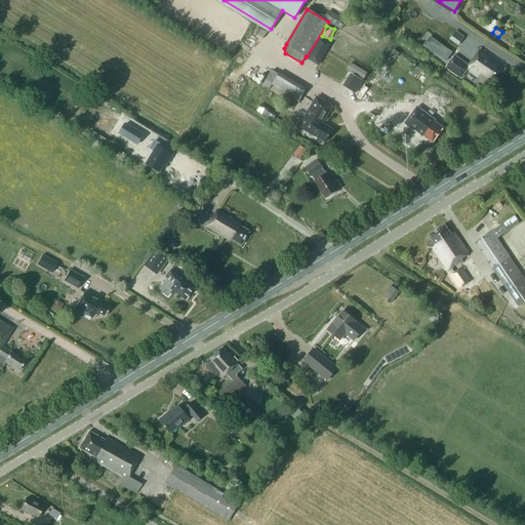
[(449,38),(458,44),(463,36),(455,30),(449,38)]
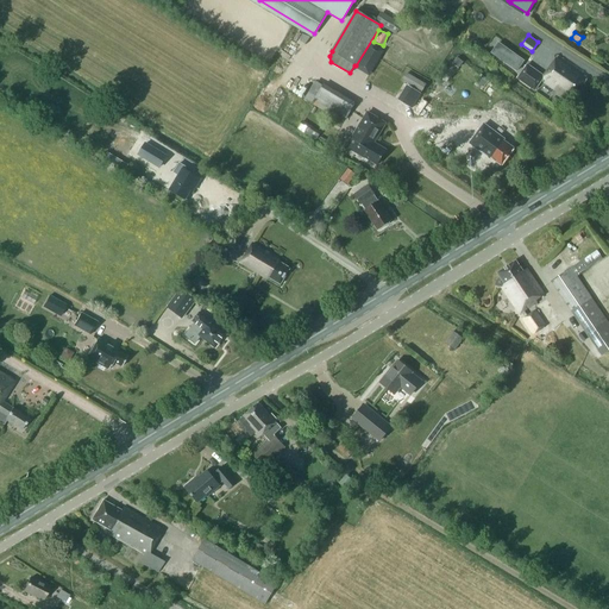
[(516,71),(523,61),(498,43),(491,54),(516,71)]
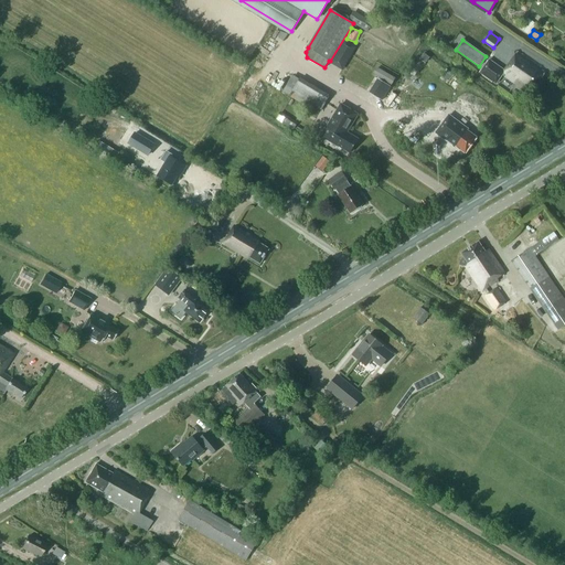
[(502,75),(530,94),(544,73),(518,53),(504,71),(490,61),(481,73),(497,84),(502,75)]
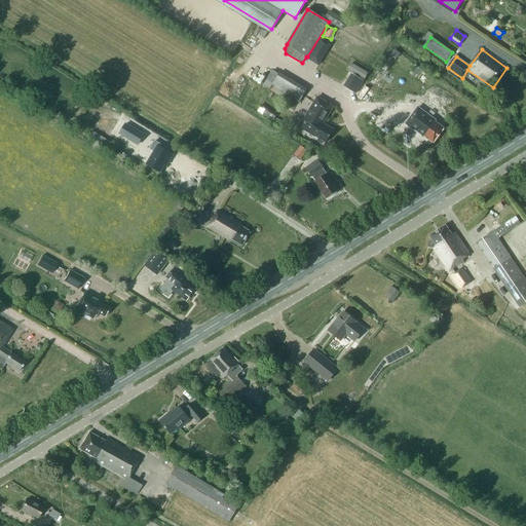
[(354,77),(362,81),(366,75),(359,71),(354,77)]
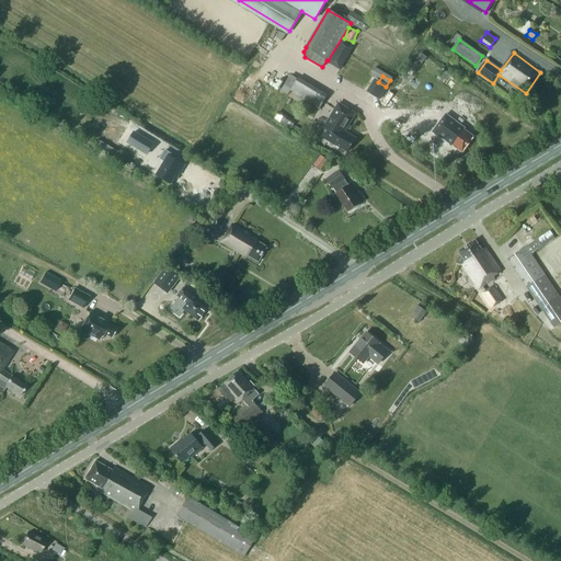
[(319,110),(328,94),(298,78),(289,92),(319,110)]
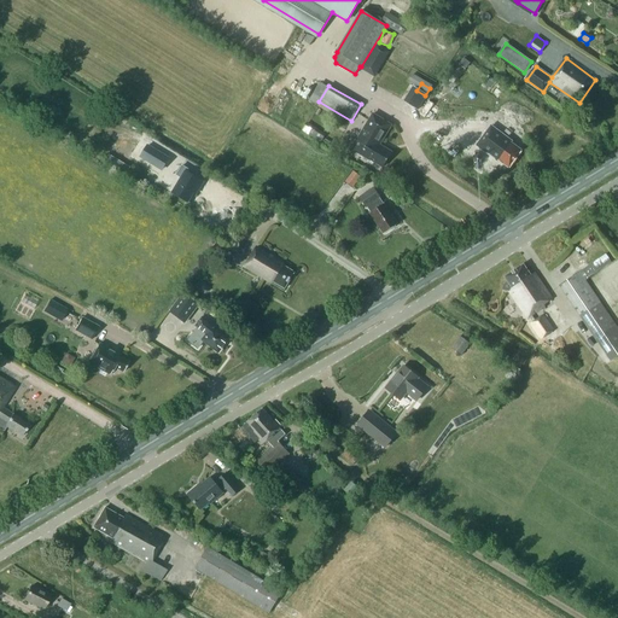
[(383,167),(391,152),(379,145),(391,126),(373,114),(351,149),(371,161),(371,159),(383,167)]
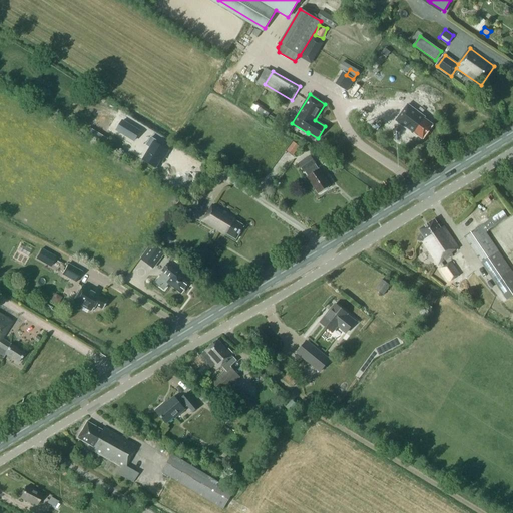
[(266,118),(270,111),(254,101),(250,108),(266,118)]
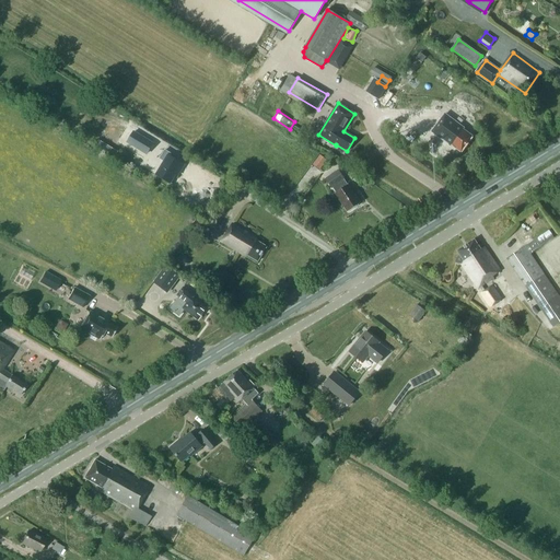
[(445,113),(431,132),(451,147),(452,146),(462,153),(474,137),(464,129),(465,127),(445,113)]
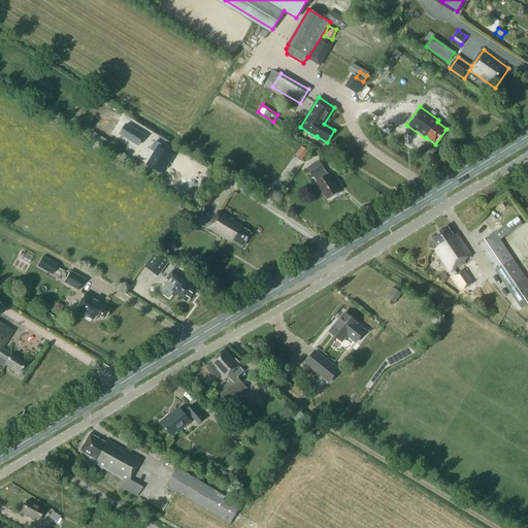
[(144,134),(126,124),(120,134),(137,145),(144,134)]
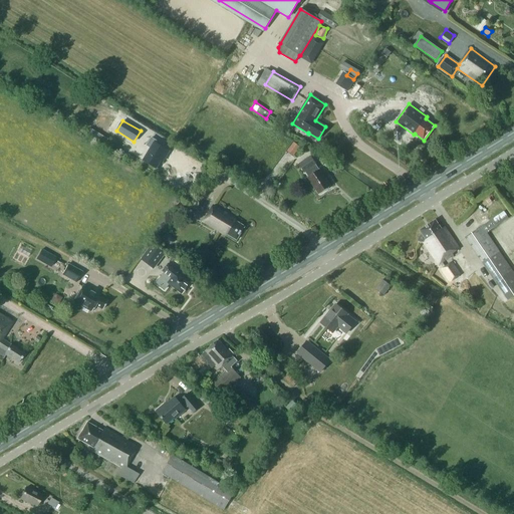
[(169,152),(158,145),(159,143),(152,138),(147,146),(148,146),(151,148),(144,161),(158,169),(159,169),(157,168),(164,157),(165,158),(169,152)]
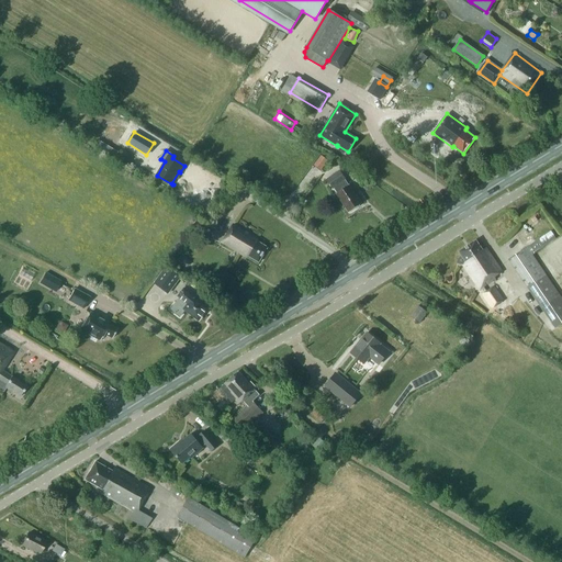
[(328,160),(322,156),(314,166),(321,170),(328,160)]
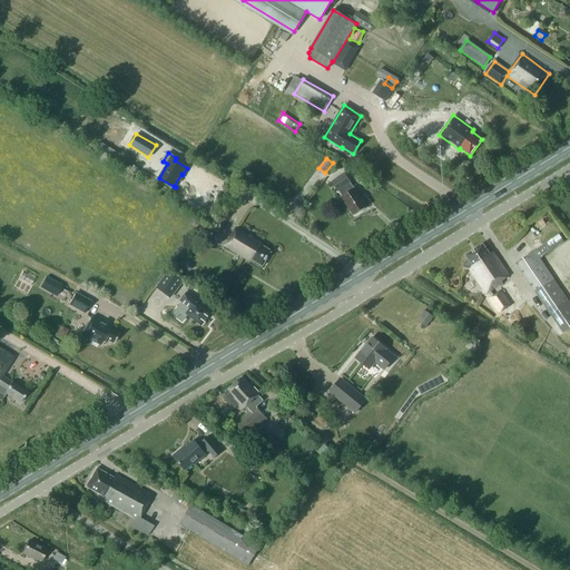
[(130,166),(128,169),(136,175),(139,170),(130,166)]
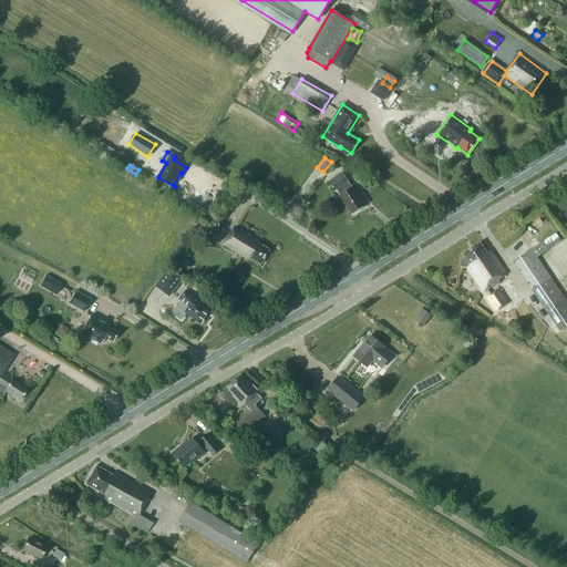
[(340,195),(343,199),(343,202),(346,204),(347,205),(352,213),(354,213),(356,213),(359,210),(359,208),(364,206),(360,199),(361,198),(356,191),(356,192),(352,187),(349,182),(342,172),(330,181),(337,191),(337,189),(340,195)]
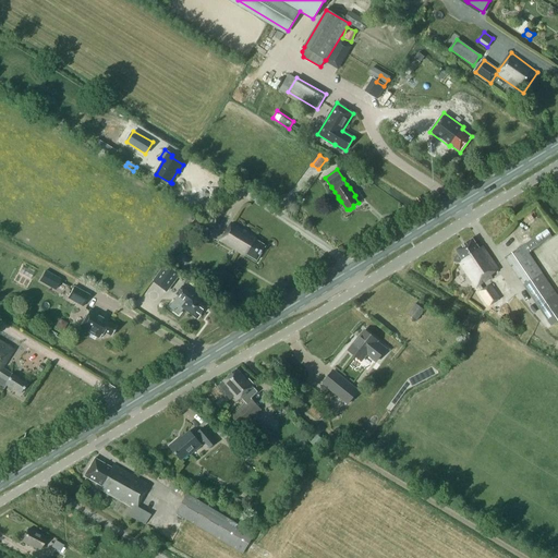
[(266,246),(255,240),(256,239),(231,223),(220,241),(245,256),(246,255),(257,261),(266,246)]
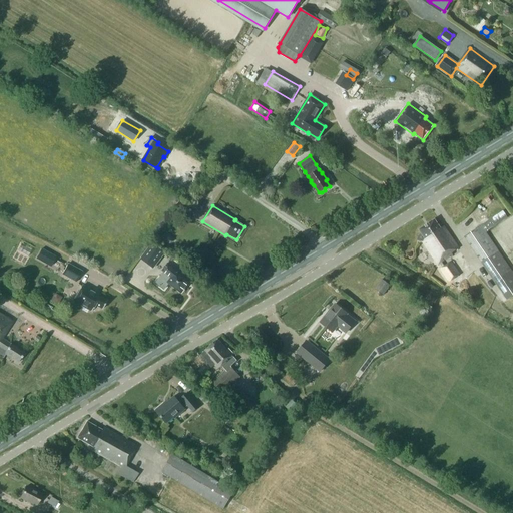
[(453,254),(452,252),(459,248),(444,226),(441,228),(435,219),(419,229),(422,233),(418,235),(417,240),(422,241),(438,265),(440,264),(442,268),(441,269),(449,281),(459,275),(451,262),(444,266),(442,262),(453,254)]
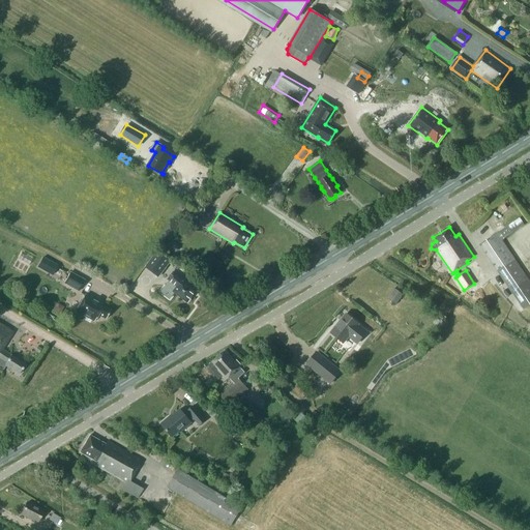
[(523,310),(529,304),(529,281),(497,233),(478,245),(523,310)]
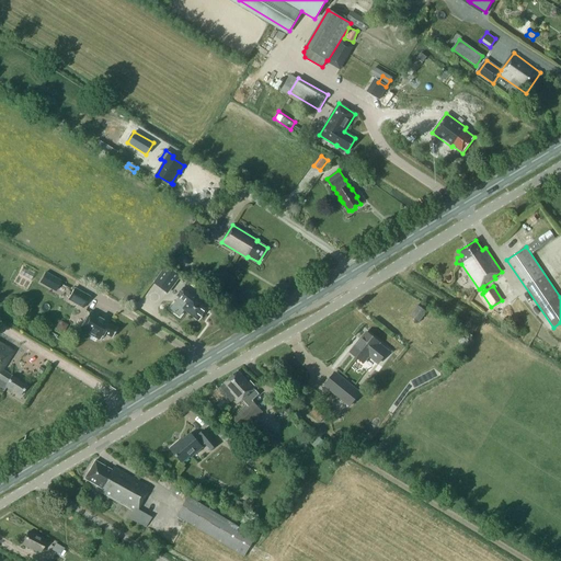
[(167,266),(155,282),(169,293),(181,277),(167,266)]
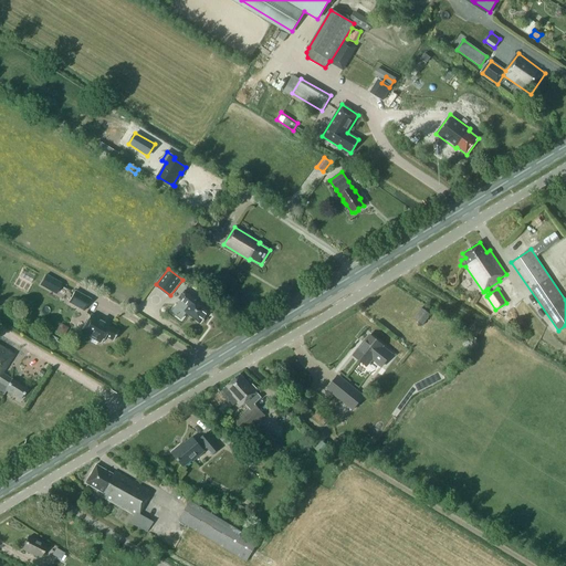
[(45,274),(40,285),(50,291),(56,280),(45,274)]
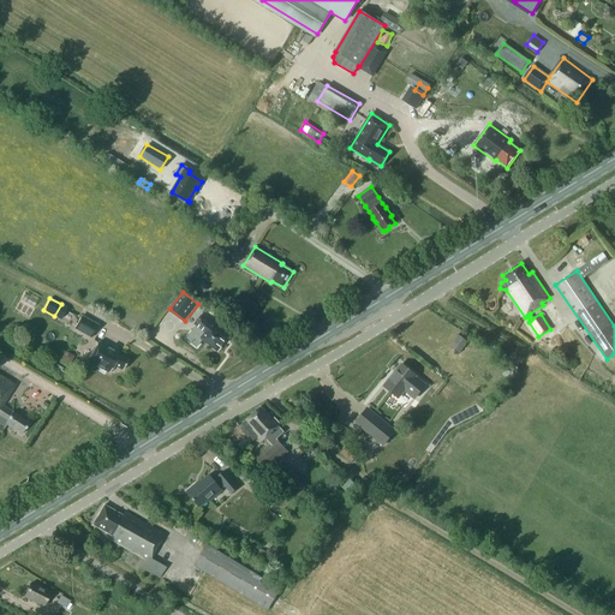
[(91,339),(99,326),(82,316),(75,329),(91,339)]
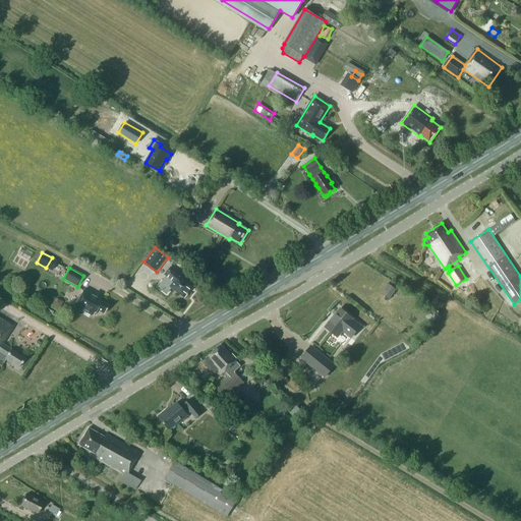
[(165,275),(175,282),(171,287),(184,296),(191,286),(185,281),(186,280),(180,276),(180,275),(170,268),(165,275)]
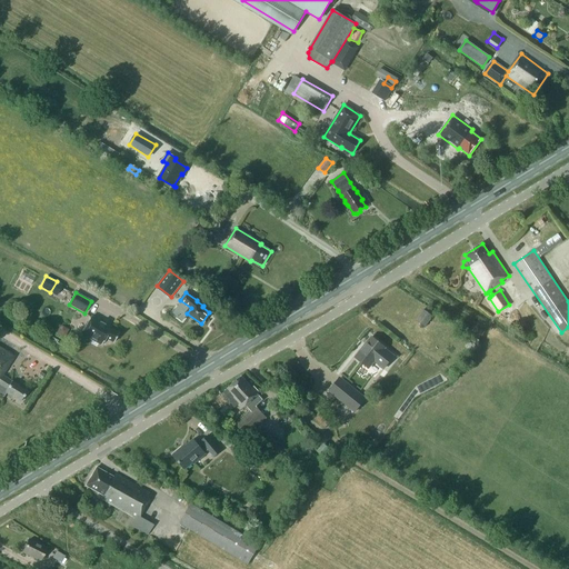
[(423,309),(416,321),(425,328),(432,316),(423,309)]
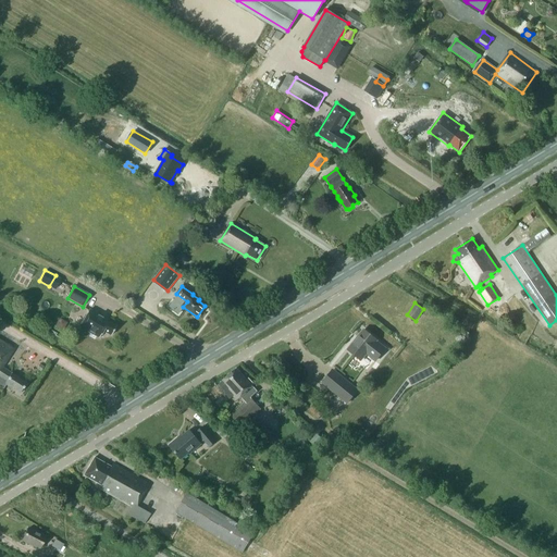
[(99,337),(103,331),(111,335),(116,326),(102,319),(103,318),(89,309),(79,326),(99,337)]
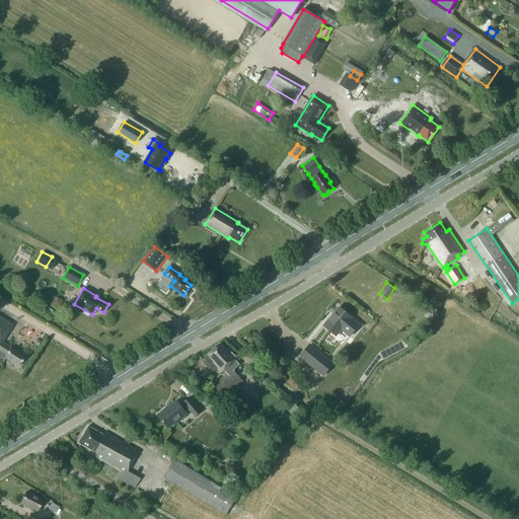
[(50,303),(58,307),(62,299),(53,295),(50,303)]
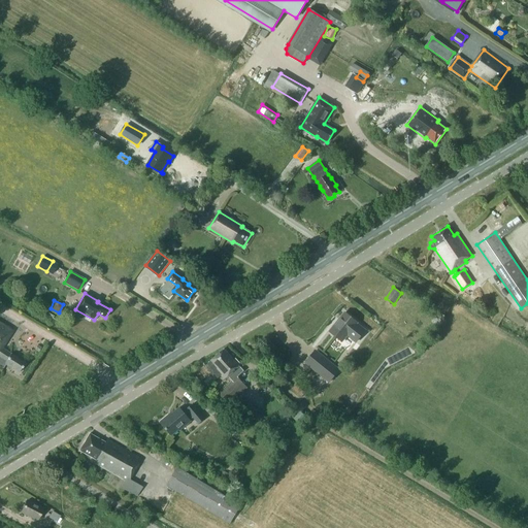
[(335,324),(329,332),(341,341),(348,334),(356,340),(364,330),(356,324),(358,323),(345,312),(344,312),(345,314),(336,325),(335,324)]
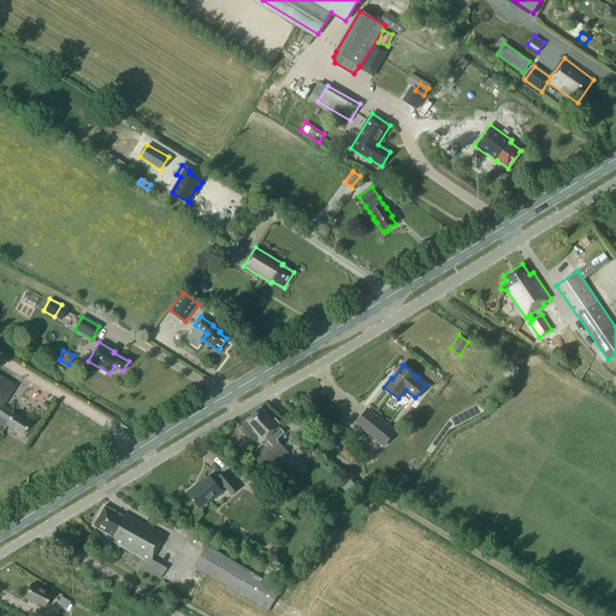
[(0,427),(4,430),(6,425),(22,434),(29,422),(12,413),(3,407),(15,386),(0,377),(0,427)]
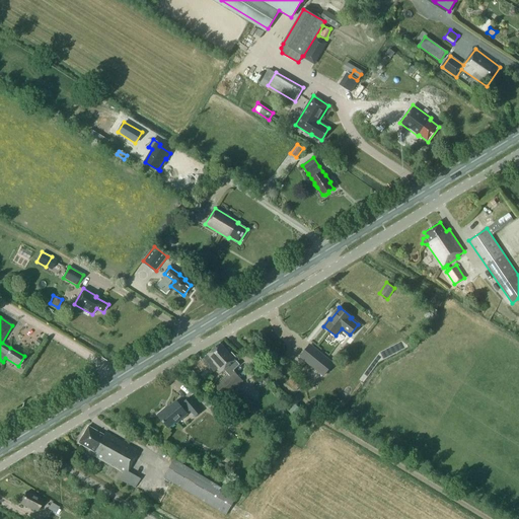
[(388,338),(392,330),(381,324),(380,327),(378,332),(388,338)]
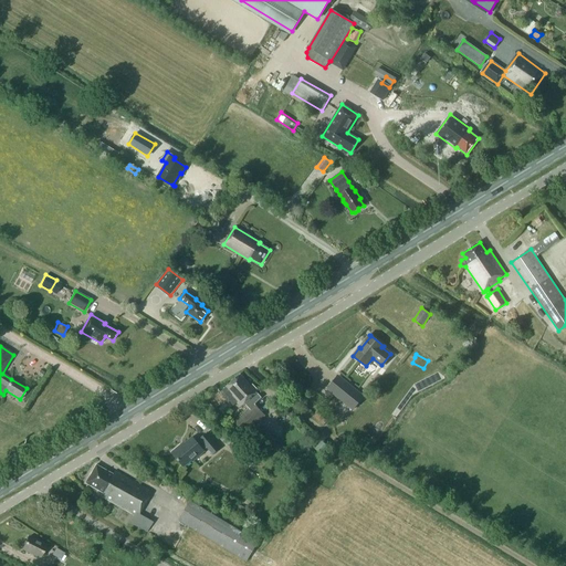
[(227,387),(221,391),(222,392),(222,395),(223,396),(226,396),(229,400),(233,405),(237,402),(241,407),(245,406),(249,409),(234,422),(245,433),(264,416),(254,404),(253,405),(249,400),(258,392),(240,374),(227,387)]
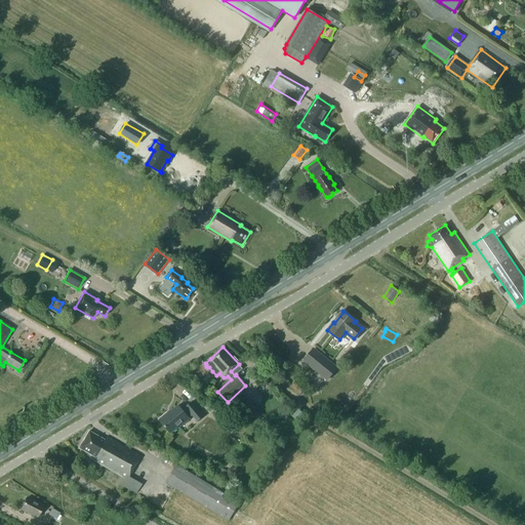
[(310,364),(328,379),(337,369),(319,354),(310,364)]
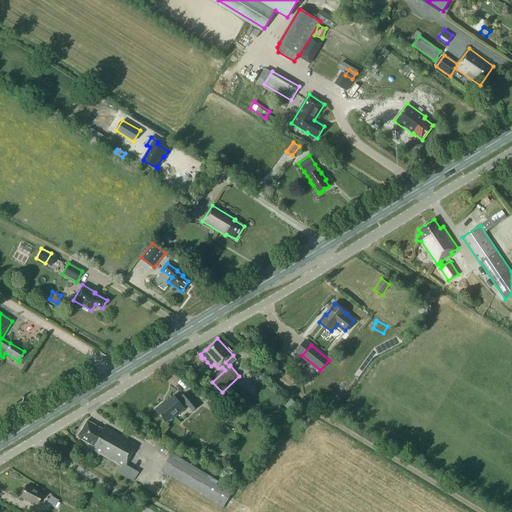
[(227,397),(244,407),(250,397),(233,386),(227,397)]
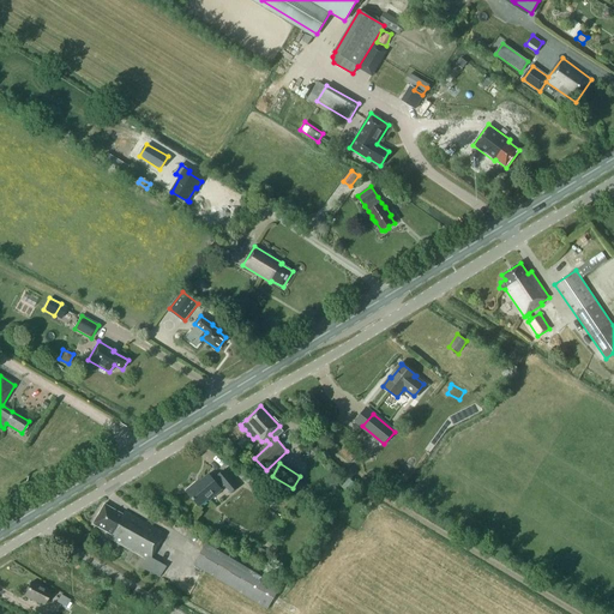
[(239,486),(226,469),(217,476),(218,479),(215,482),(209,474),(200,481),(199,480),(186,491),(199,506),(209,499),(210,500),(222,491),(220,487),(223,483),(232,493),(239,486)]
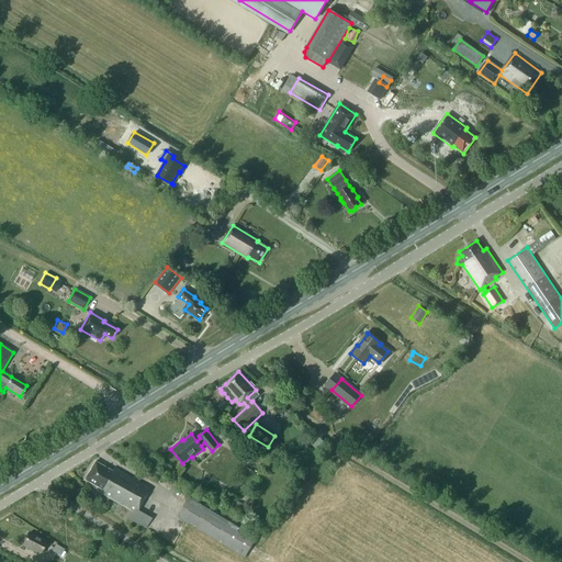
[(246,445),(234,438),(229,446),(242,453),(246,445)]
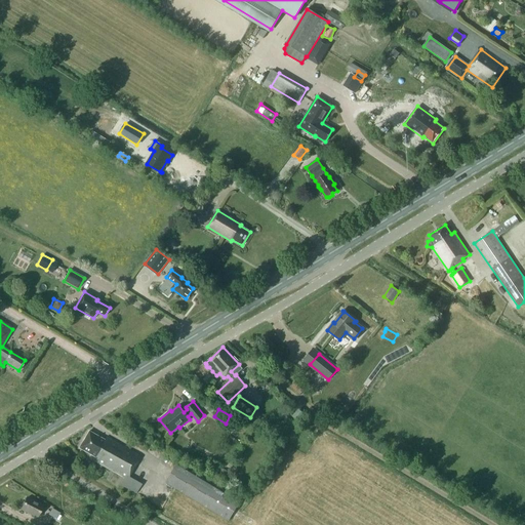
[(298,409),(292,416),(297,420),(304,413),(298,409)]
